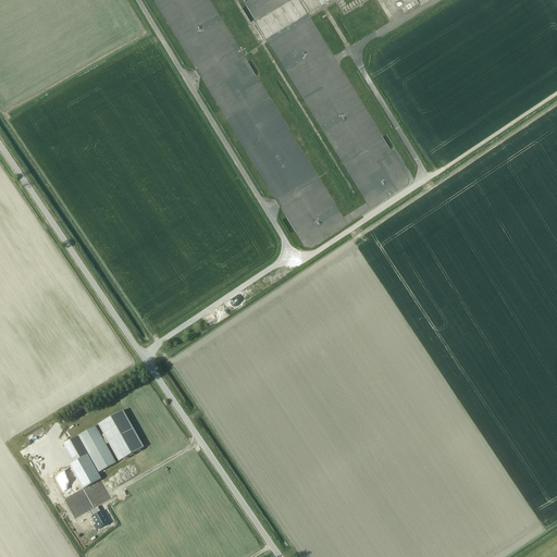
[(122,410),(98,424),(104,437),(102,438),(106,444),(108,442),(119,461),(144,447),(122,410)]
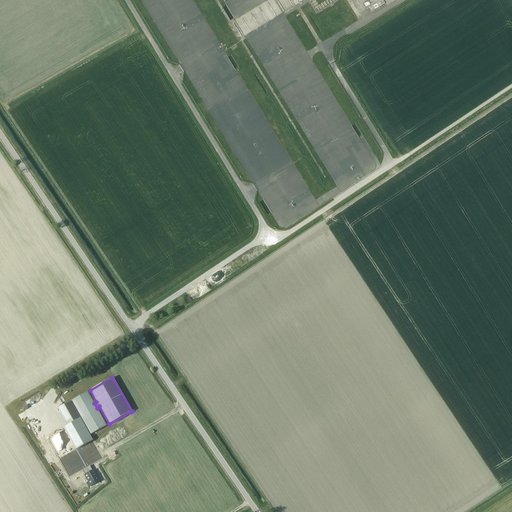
[(88,392),(72,401),(90,434),(106,425),(97,408),(94,403),(88,392)]
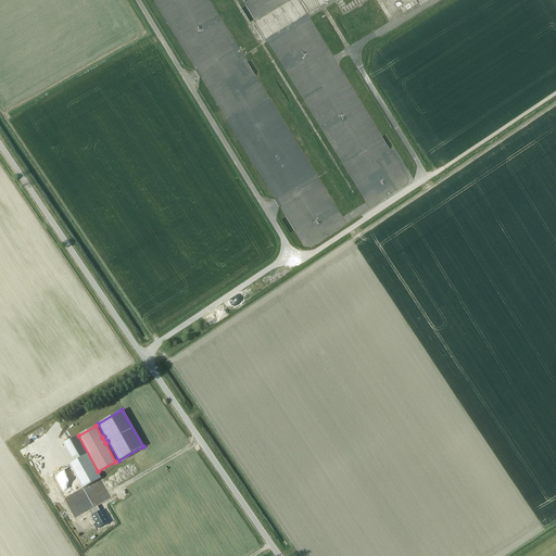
[(87,454),(73,463),(71,464),(84,488),(101,478),(87,454)]
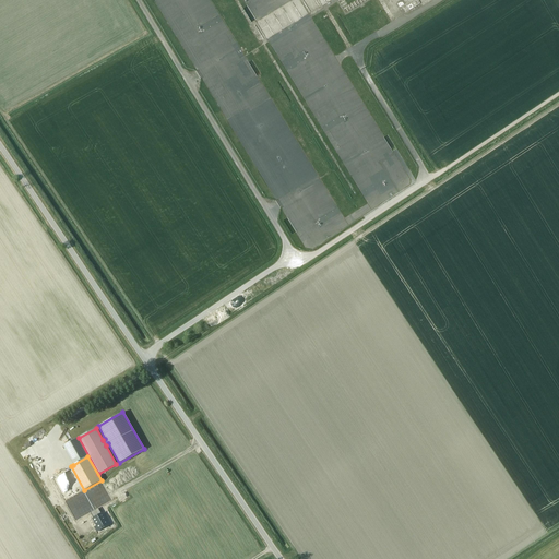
[(39,461),(32,464),(35,473),(43,468),(39,461)]
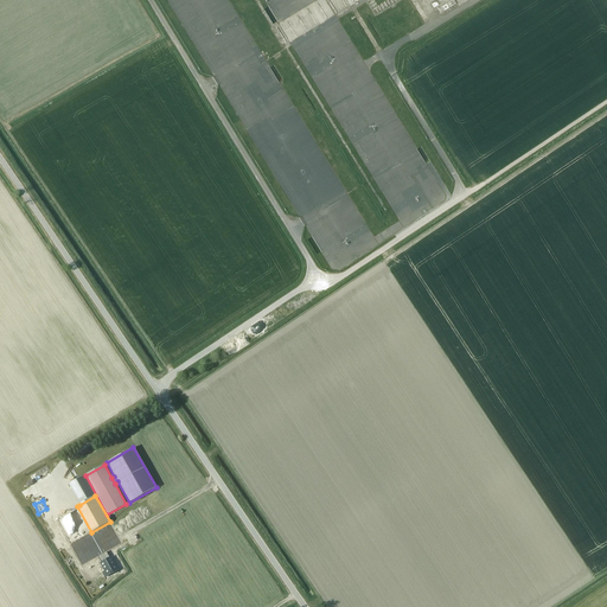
[(97,556),(106,553),(122,543),(110,522),(91,532),(89,534),(76,510),(57,521),(82,566),(97,556)]
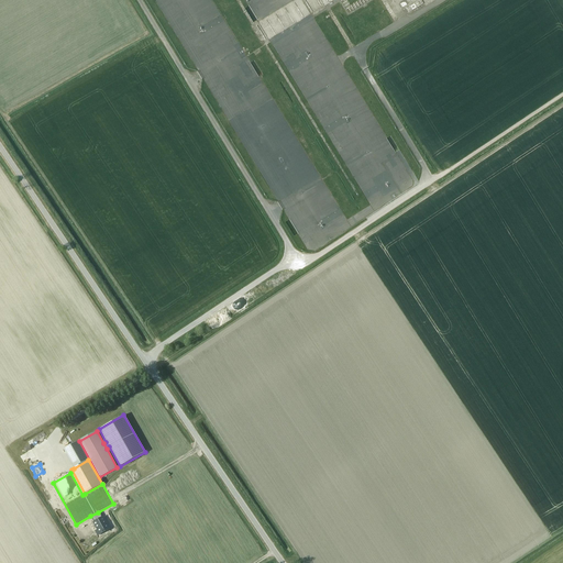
[(99,512),(90,517),(95,522),(92,523),(97,530),(98,529),(100,533),(101,532),(102,533),(103,532),(103,531),(108,529),(106,525),(107,525),(103,518),(102,518),(99,512)]
